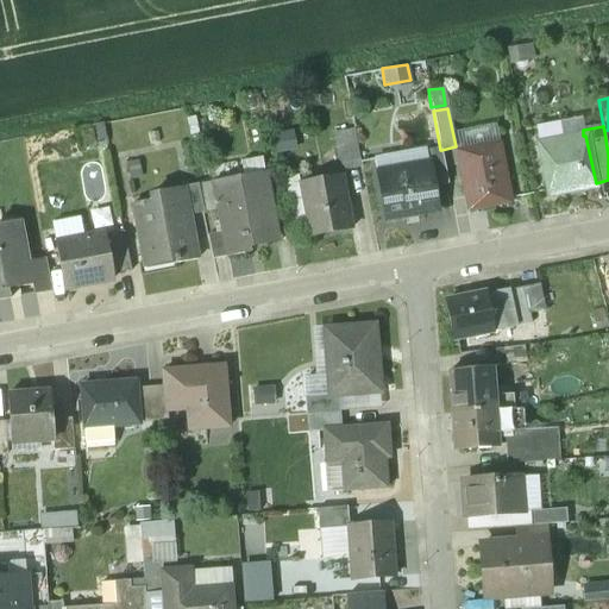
[(353,131),(333,135),(340,171),(360,167),(353,131)]
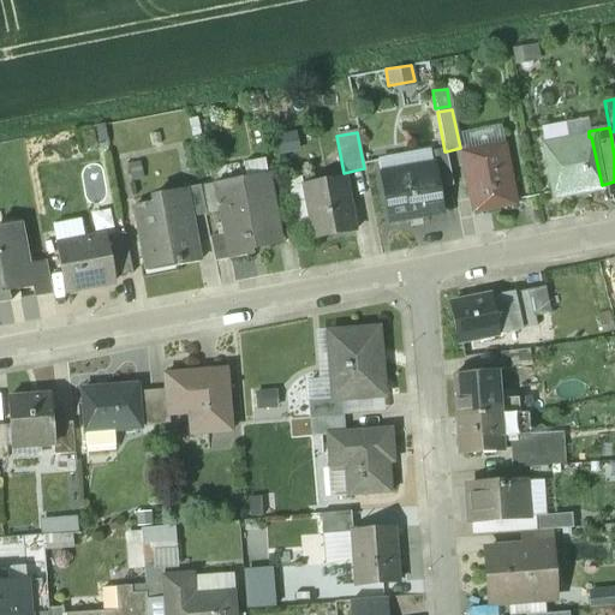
[(589,137),(544,145),(554,198),(602,189),(602,185),(591,137),(589,137)]
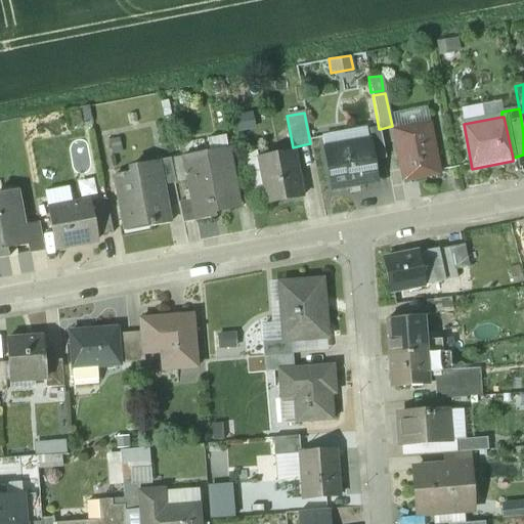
[(439,174),(429,124),(393,131),(402,181),(439,174)]
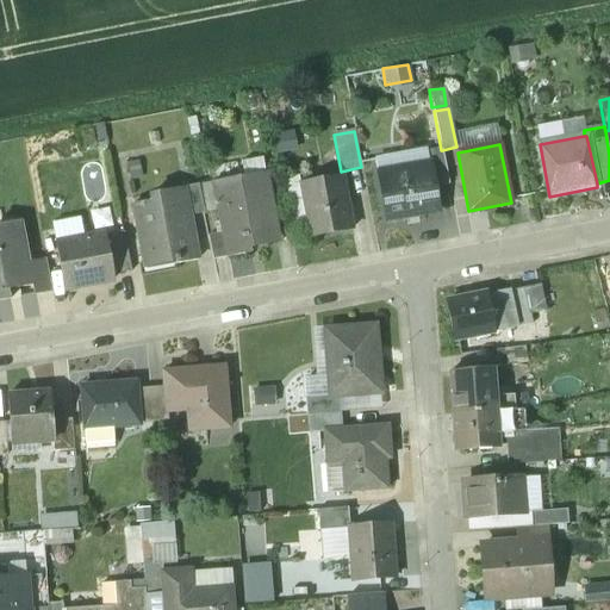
[(442,150),(441,150),(427,153),(429,165),(430,165),(434,187),(449,185),(442,150)]
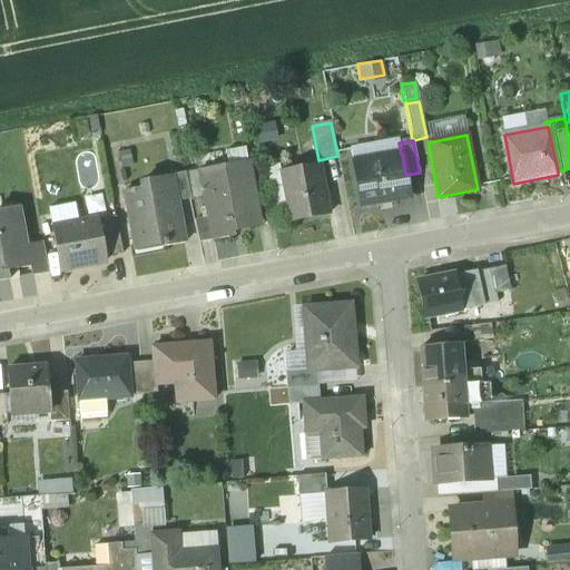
[(401,154),(352,163),(361,207),(410,198),(405,175),(402,154),(401,154)]
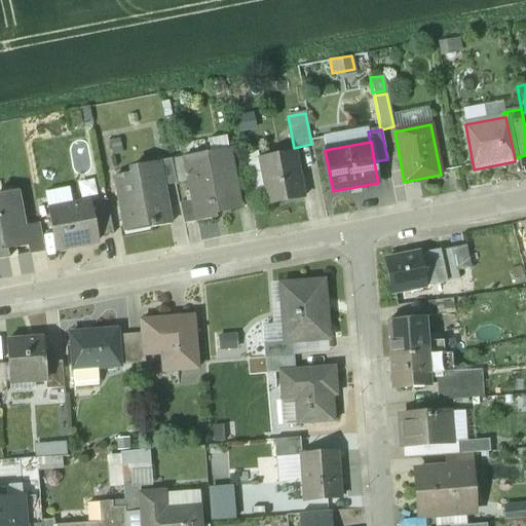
[(228,149),(184,157),(192,201),(196,222),(217,219),(215,211),(239,205),(228,149)]
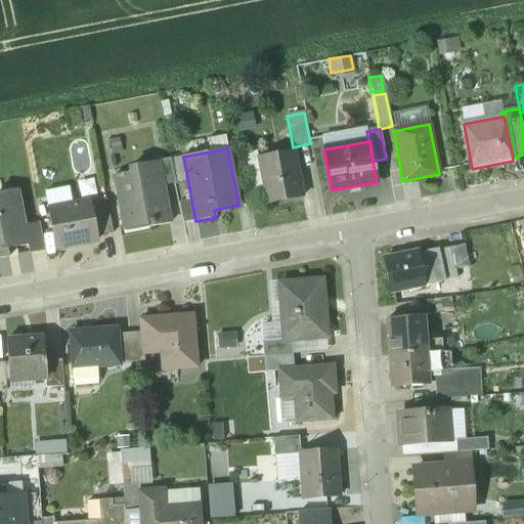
[(294,151),(258,159),(267,204),(302,198),(294,151)]
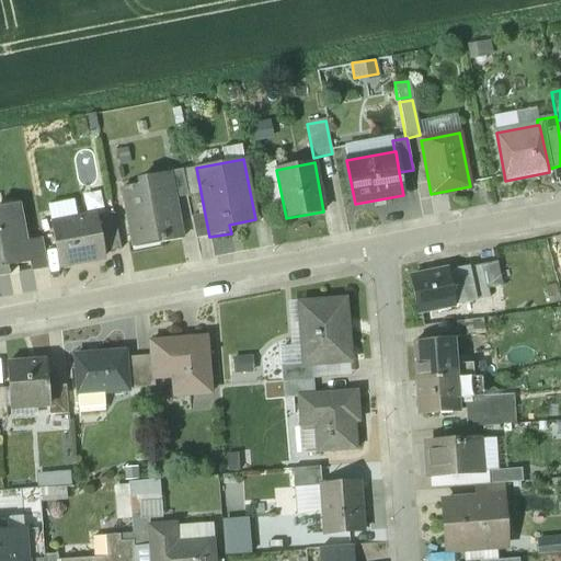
[(182,170),(169,173),(173,199),(187,196),(182,170)]
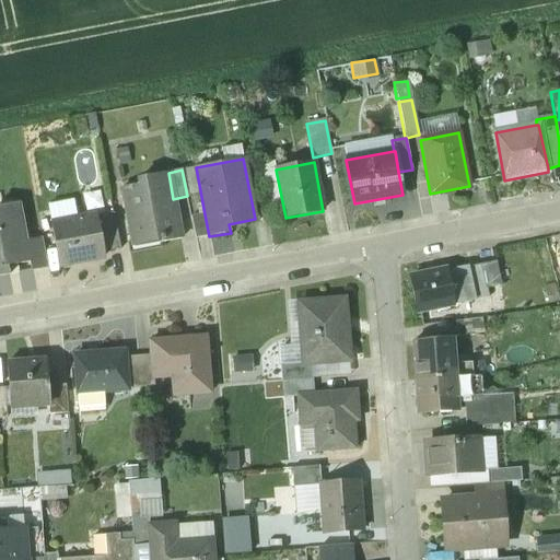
[(168,173),(140,178),(141,185),(121,188),(132,243),(160,237),(161,244),(181,240),(173,199),(168,173)]
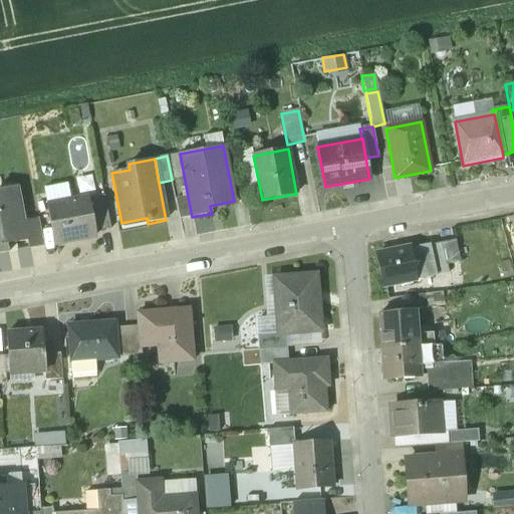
[(0,254),(8,253),(7,245),(27,241),(28,249),(29,249),(24,222),(25,222),(18,187),(0,189),(0,254)]
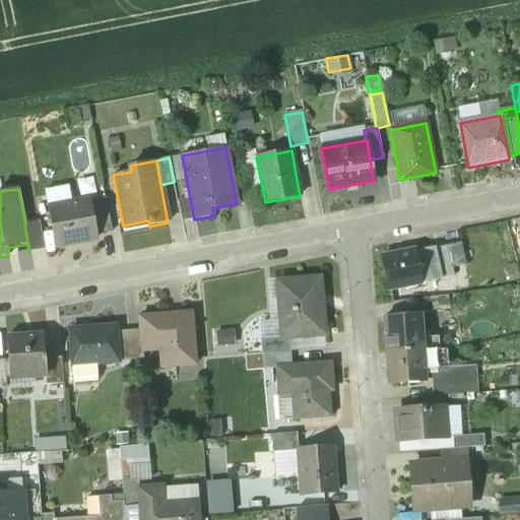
[(105,198),(89,201),(96,235),(112,232),(105,198)]
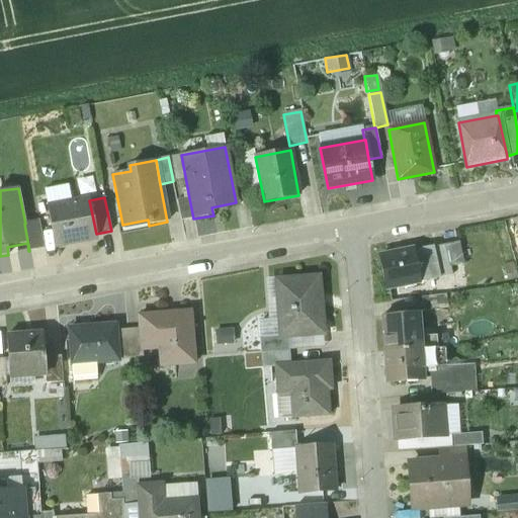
[(189,198),(177,200),(180,222),(193,219),(189,198)]
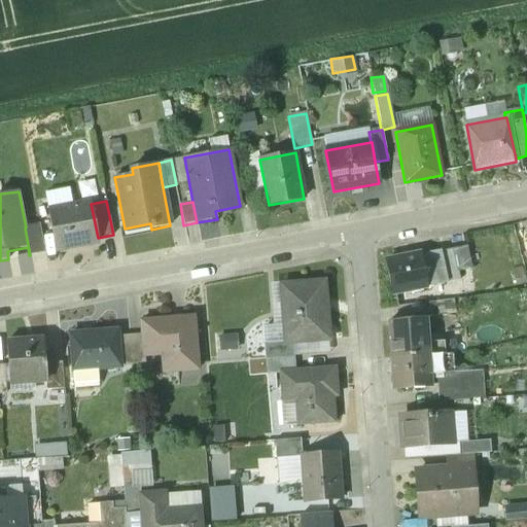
[(91,204),(47,212),(55,250),(99,242),(98,238),(91,204)]
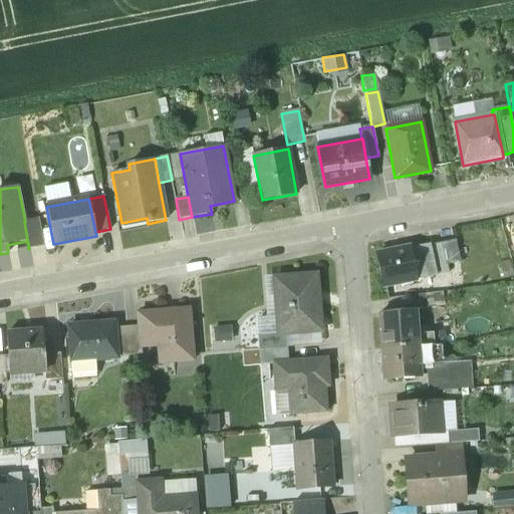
[(43,246),(38,219),(25,222),(24,222),(29,249),(43,246)]
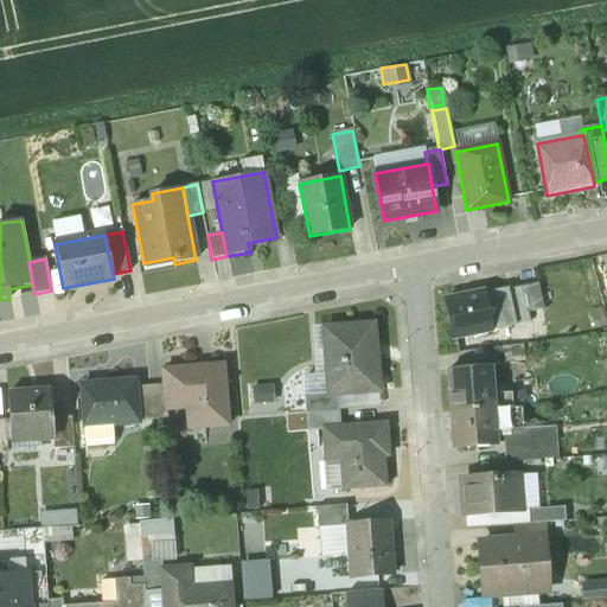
[(537,285),(509,291),(516,325),(529,323),(528,313),(542,311),(537,285)]
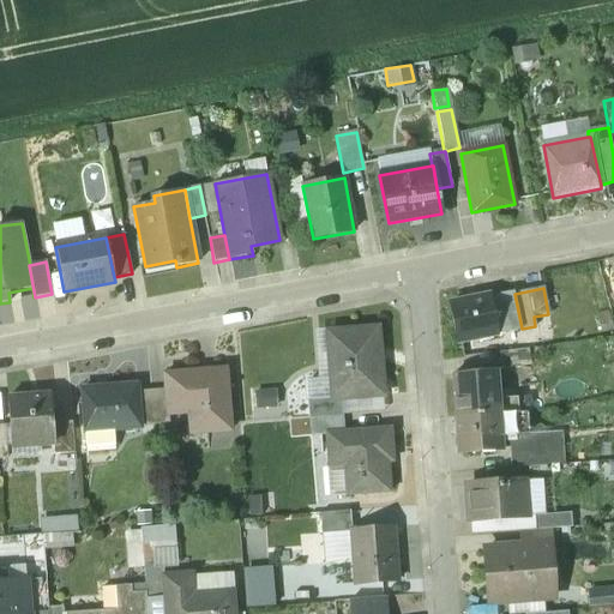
[(513,292),(491,295),(497,333),(522,329),(515,294),(513,292)]
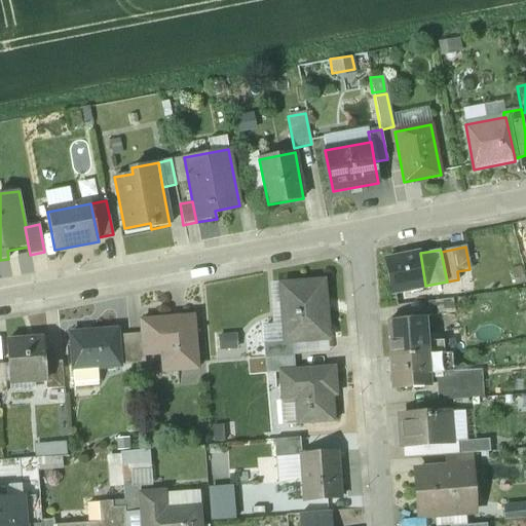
[(418,256),(404,258),(404,256),(385,259),(391,291),(425,286),(420,253),(417,254),(418,256)]
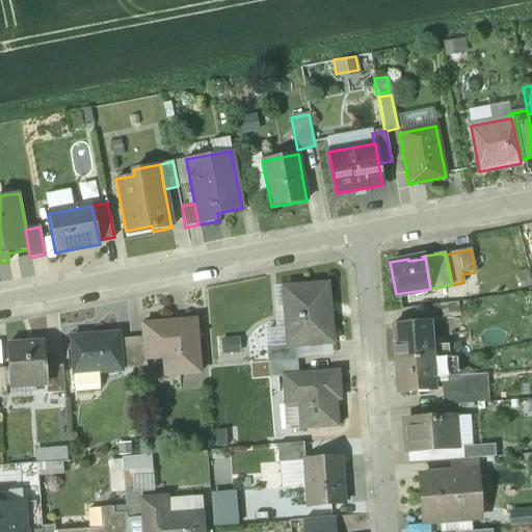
[(327,285),(284,288),(288,345),(292,345),(295,345),(333,342),(327,285)]
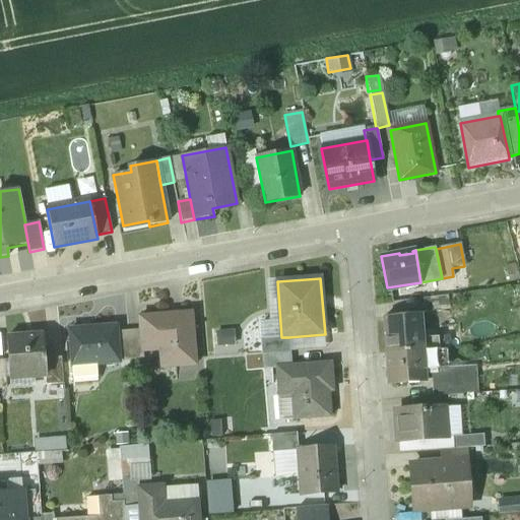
[(447,296),(423,299),(425,312),(449,309),(447,296)]
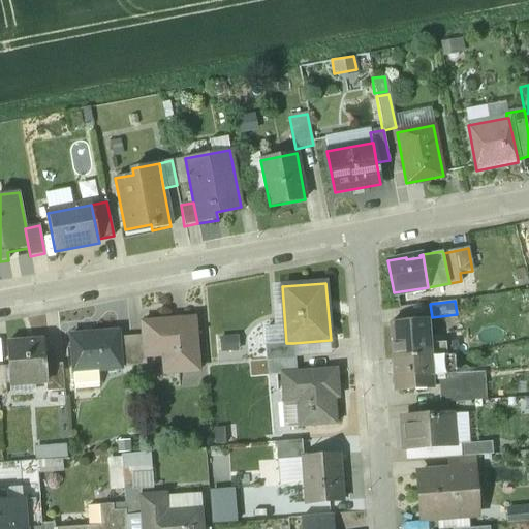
[(428,319),(392,322),(394,359),(446,354),(445,342),(433,343),(434,346),(430,346),(428,319)]
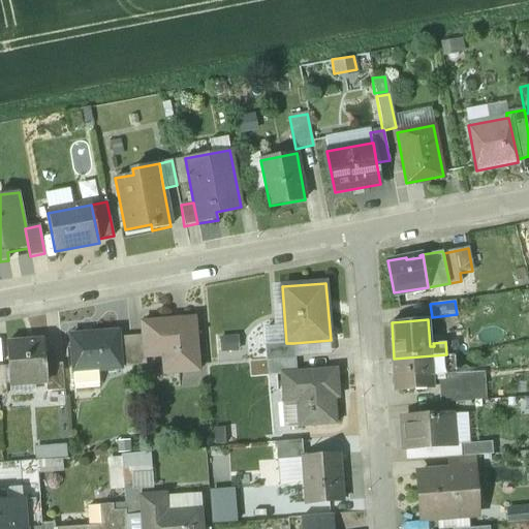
[(194,320),(143,324),(143,336),(145,358),(146,358),(176,355),(177,373),(198,372),(194,320)]
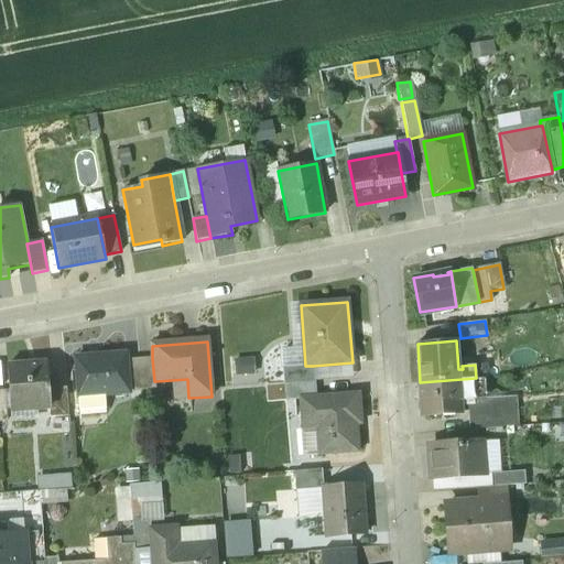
[(126,354),(75,358),(78,398),(105,396),(129,393),(129,392),(127,360),(126,354)]
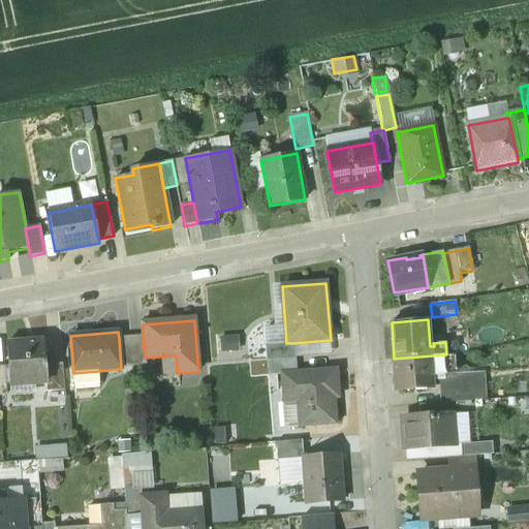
[(143,336),(130,337),(132,367),(146,366),(146,358),(145,358),(143,336)]
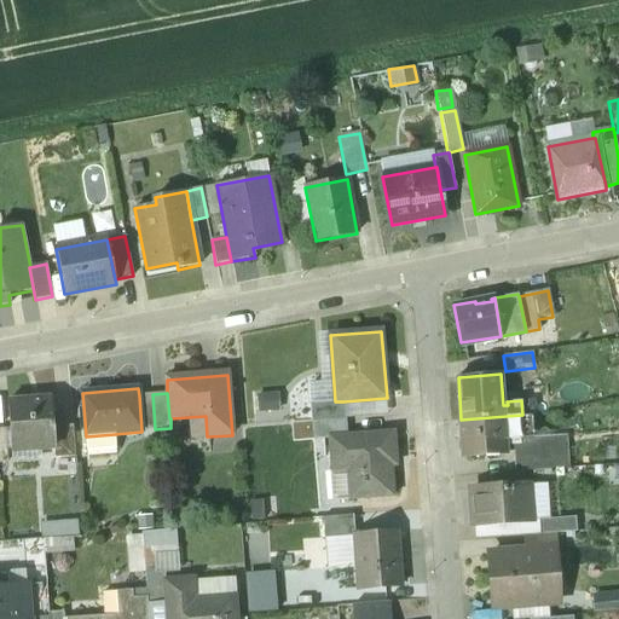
[(152,394),(139,395),(142,431),(155,429),(152,394)]
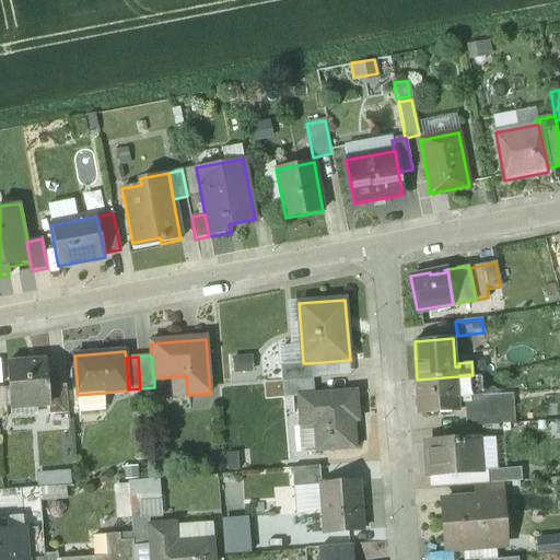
[(48,362),(7,365),(10,409),(50,406),(51,406),(50,388),(48,362)]
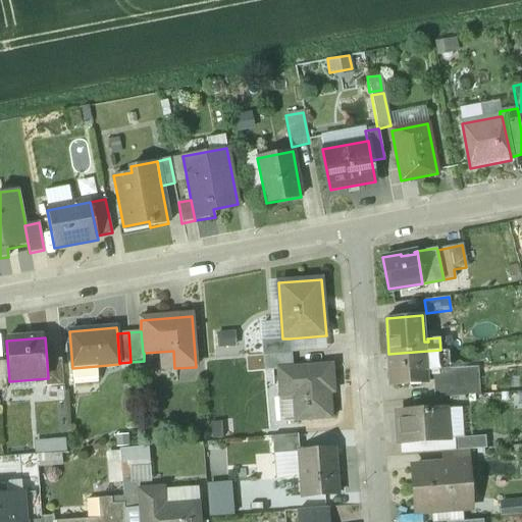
[(282,338),(261,341),(262,356),(291,353),(290,338),(286,338),(282,338)]
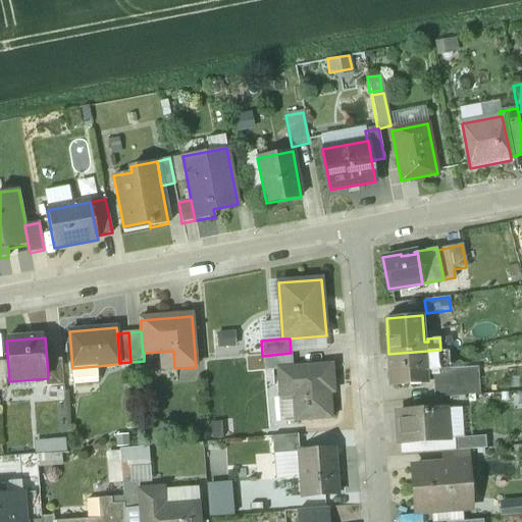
[(440,350),(388,354),(392,383),(427,381),(426,369),(449,367),(448,349),(440,350)]
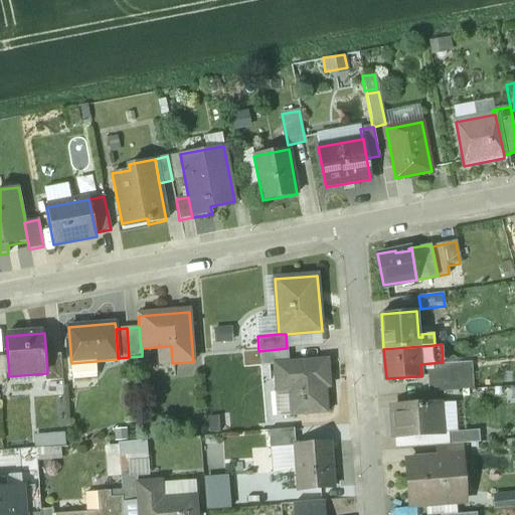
[(287,348),(259,351),(261,367),(273,366),(273,364),(288,363),(287,348)]
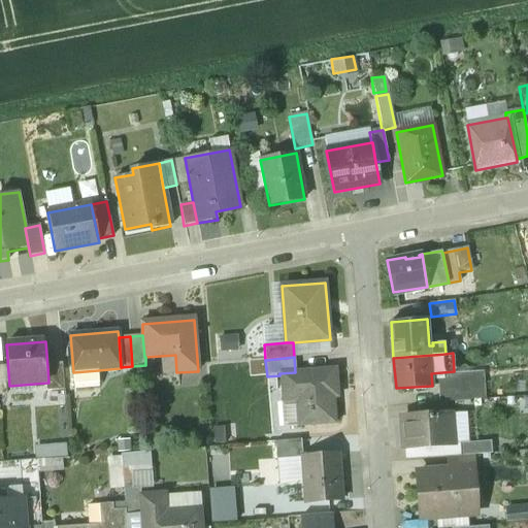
[(62,365),(47,366),(48,383),(47,383),(47,392),(64,391),(62,365)]
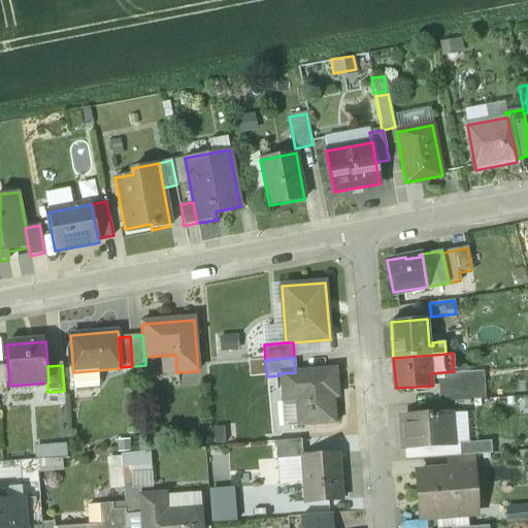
[(295,372),(279,373),(279,375),(282,402),(295,401),(297,426),(334,424),(332,389),(336,389),(335,369),(295,372)]
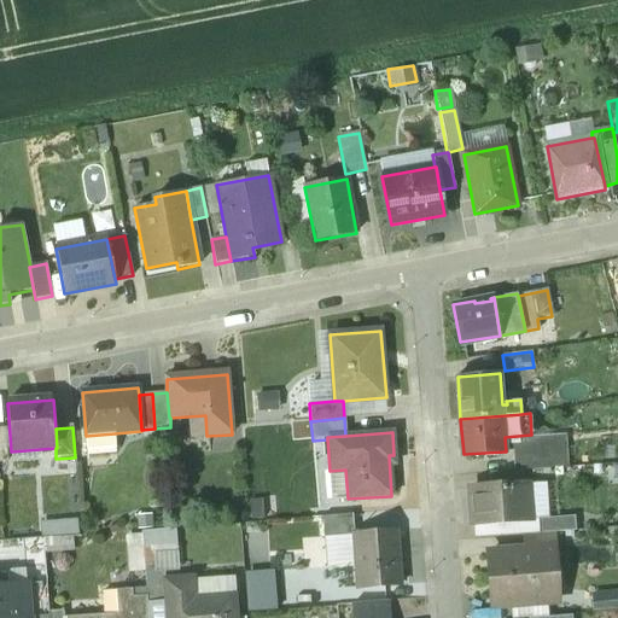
[(115,433),(86,436),(87,452),(116,449),(115,433)]
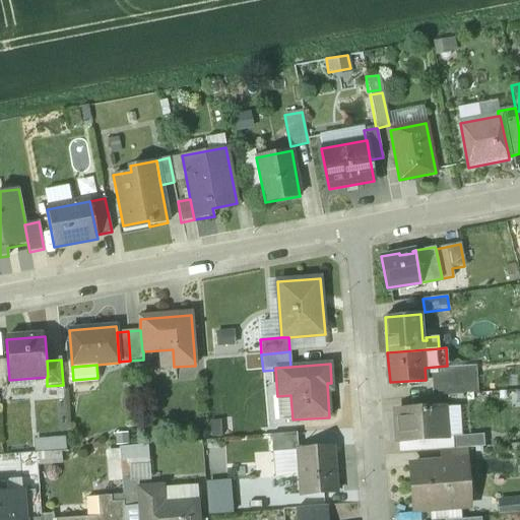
[(463,377),(431,379),(433,395),(440,395),(476,393),(474,373),(463,373),(463,377)]
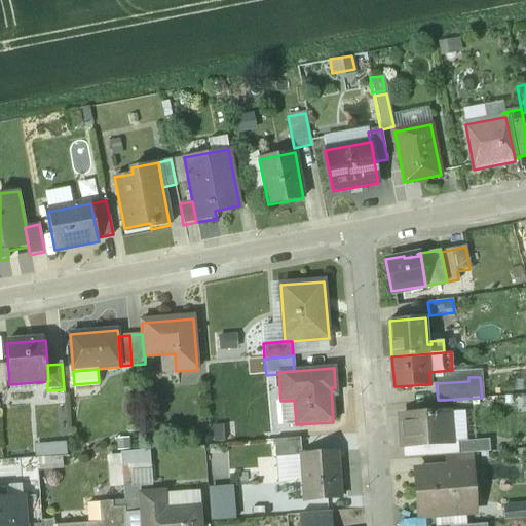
[(438,400),(417,402),(418,413),(446,411),(445,400),(438,400)]
